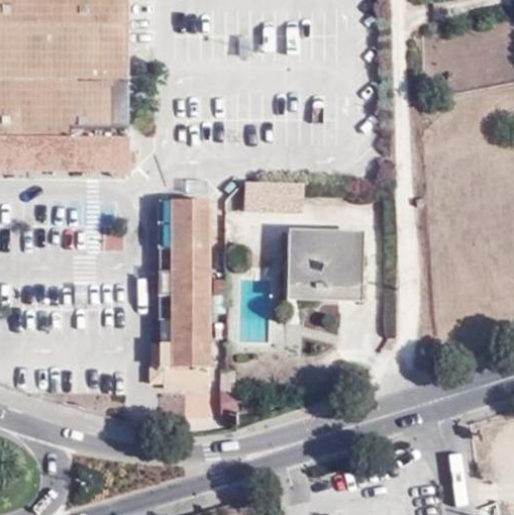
[(0,0),(0,165),(107,165),(108,172),(114,178),(127,178),(136,168),(136,137),(130,138),(130,0),(0,0)]
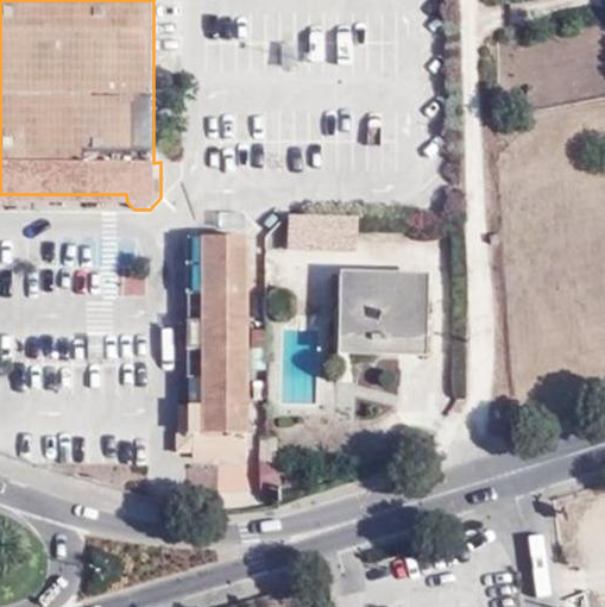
[(355,245),(355,214),(284,213),(284,245),(355,245)]
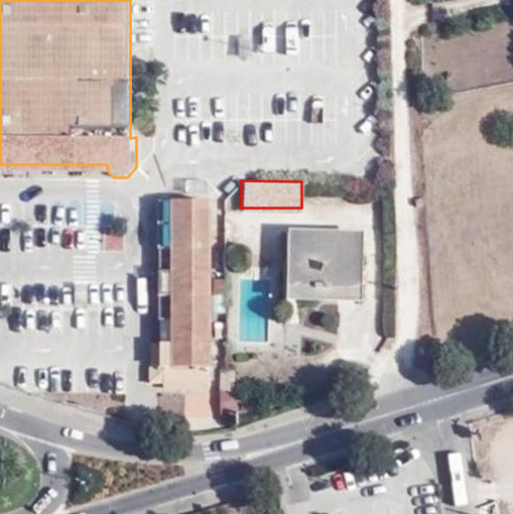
[(210,203),(160,203),(164,383),(212,384),(210,203)]
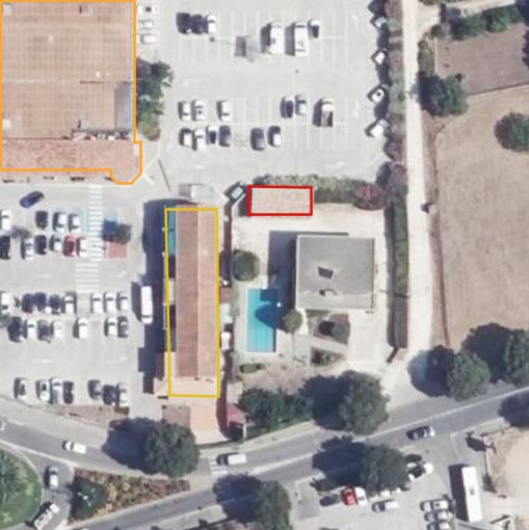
[(362,264),(363,239),(295,238),(295,308),(311,309),(372,311),(373,265),(362,264)]
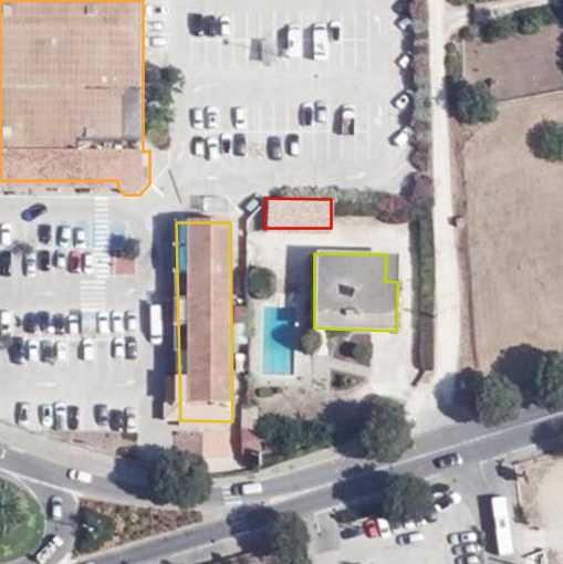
[(397,282),(397,256),(386,254),(385,281),(397,282)]
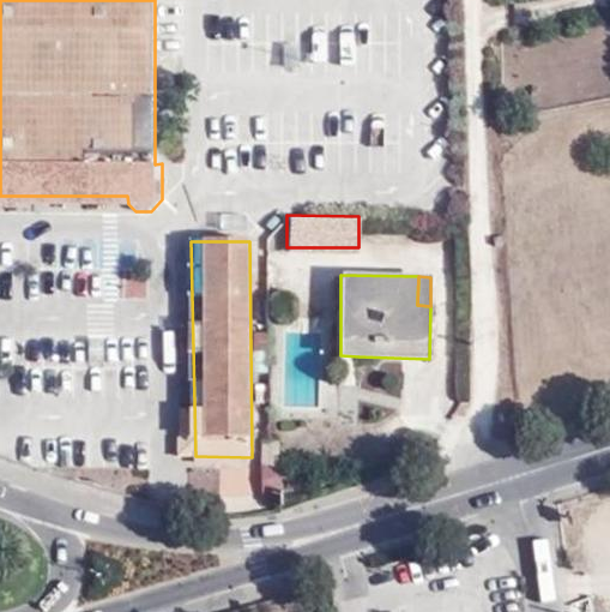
[(218,492),(283,492),(283,461),(218,461),(218,492)]
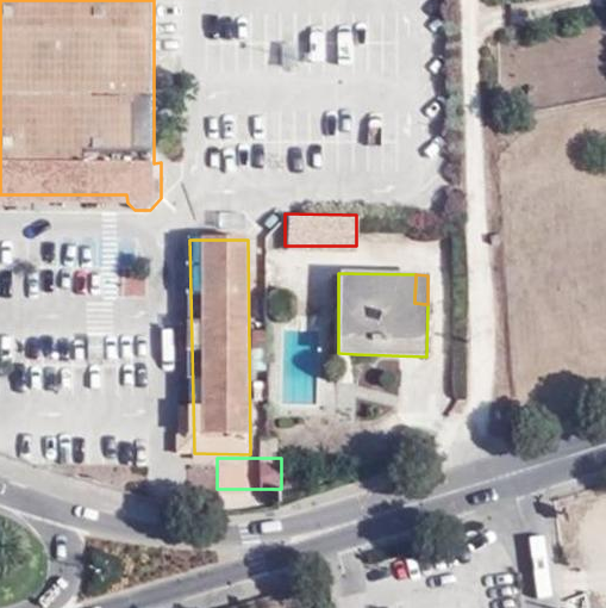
[(605,534),(585,538),(587,557),(605,553),(605,534)]
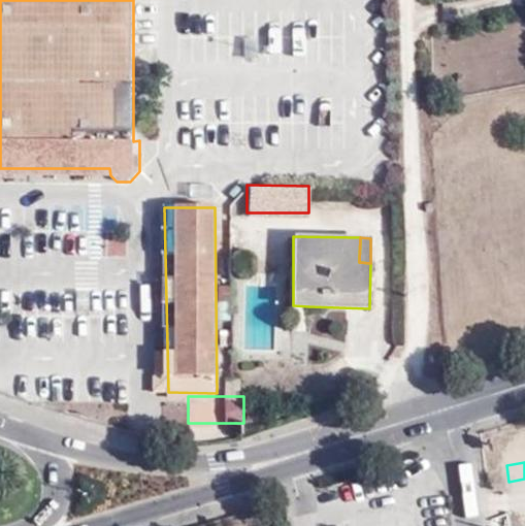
All buildings are outlined.
